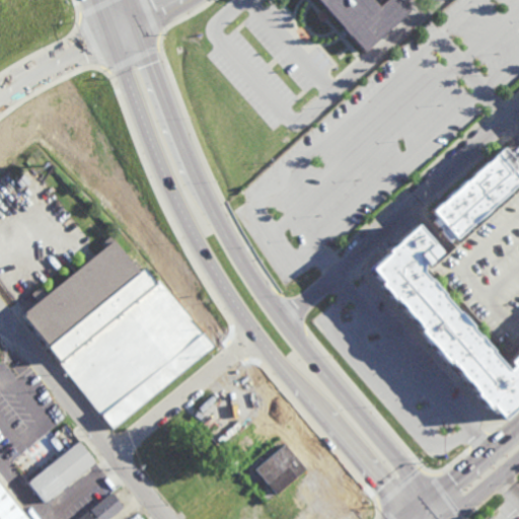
[(315,0),(364,53),(409,12),(396,0),(386,0),(380,6),(374,0),(315,0)]
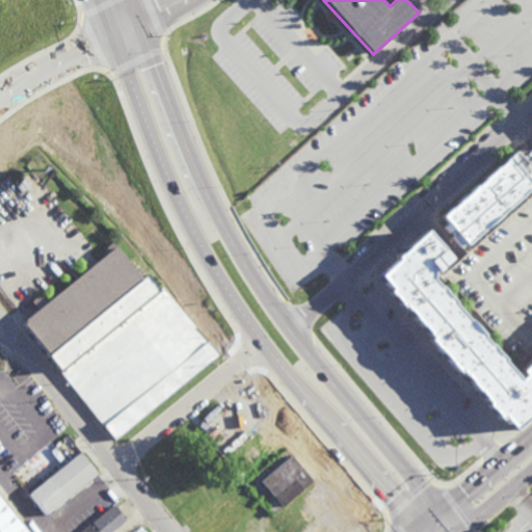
[(447,215),(520,154),(531,169),(531,195),(473,245),(458,247),(446,232),(454,228),(447,215)]
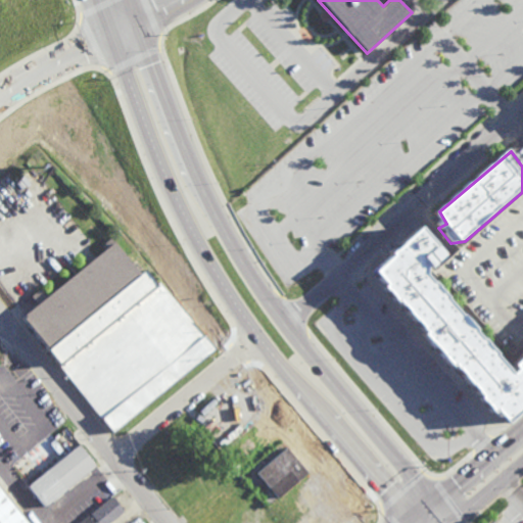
[(522,362),(514,371),(509,365),(462,312),(430,276),(432,274),(449,256),(424,230),(377,274),(513,428),(522,418),(522,362)]
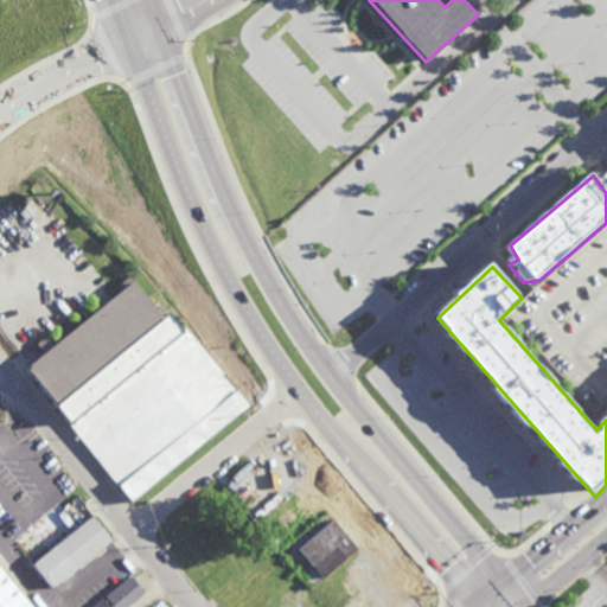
[(249,409),(187,326),(180,332),(167,314),(161,319),(134,281),(52,343),(46,336),(36,344),(43,353),(26,365),(126,500),(249,409)]
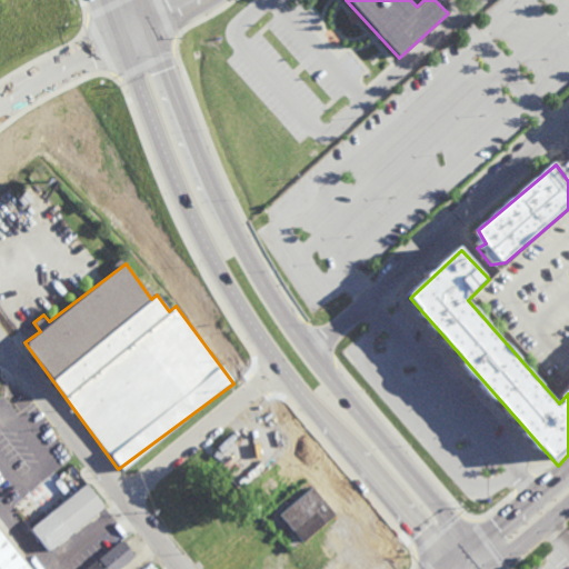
[(50,552),(105,510),(87,487),(31,530),(50,552)]
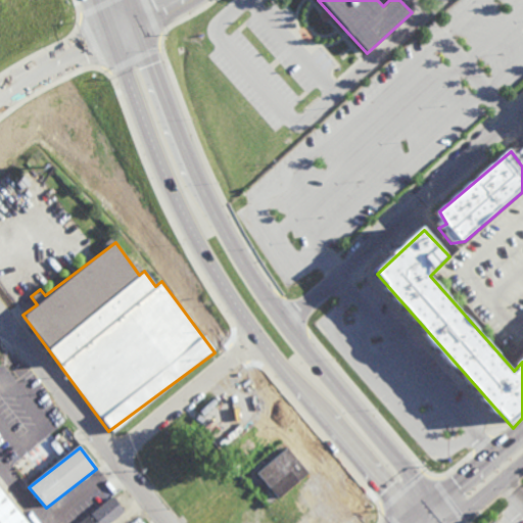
[(277,498),(307,473),(287,447),(255,473),(277,498)]
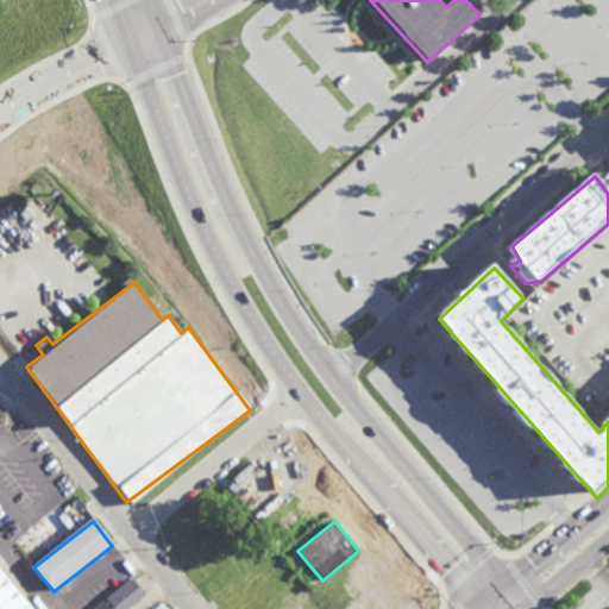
[(0,608),(30,608),(0,569),(0,608)]
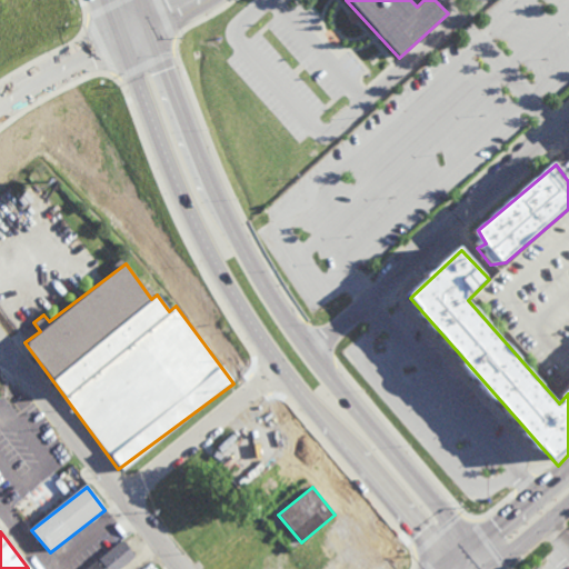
[(120,568),(136,558),(122,540),(86,568),(120,568)]
